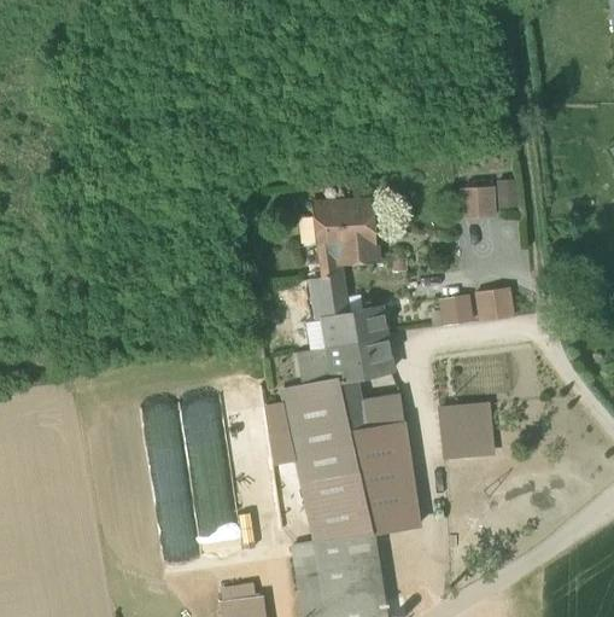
[(463,187),(466,217),(497,215),(495,185),(463,187)]
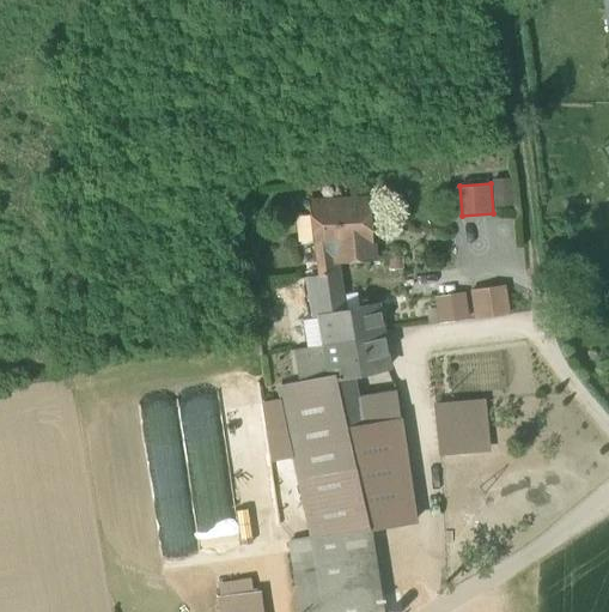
[(316,241),(318,241),(338,240),(341,261),(376,258),(370,198),(311,201),(316,241)]
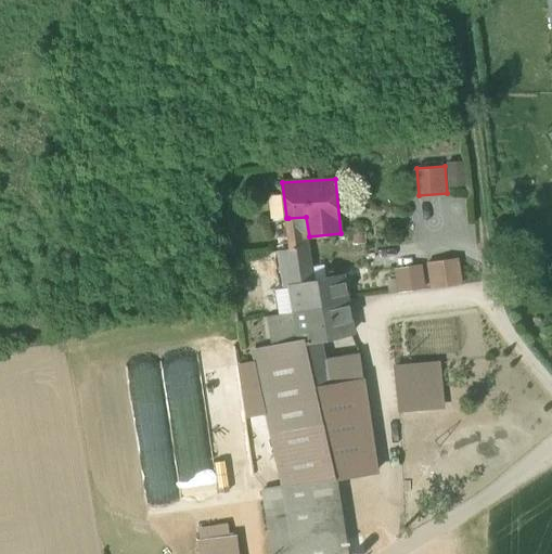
[(310,249),(309,236),(306,217),(289,218),(292,247),(280,249),(286,287),(292,286),(292,284),(315,279),(310,249)]
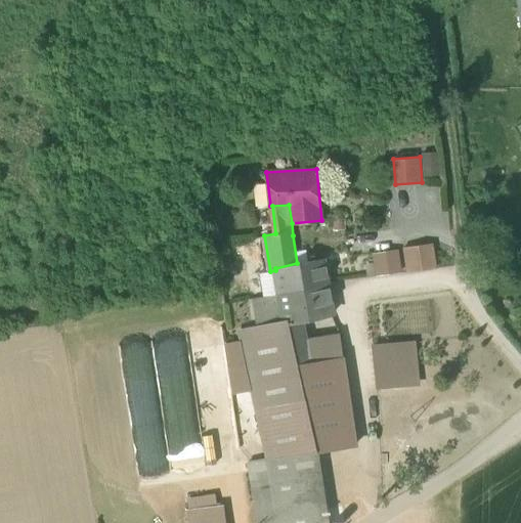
[(406,246),(410,271),(437,267),(433,243),(406,246)]
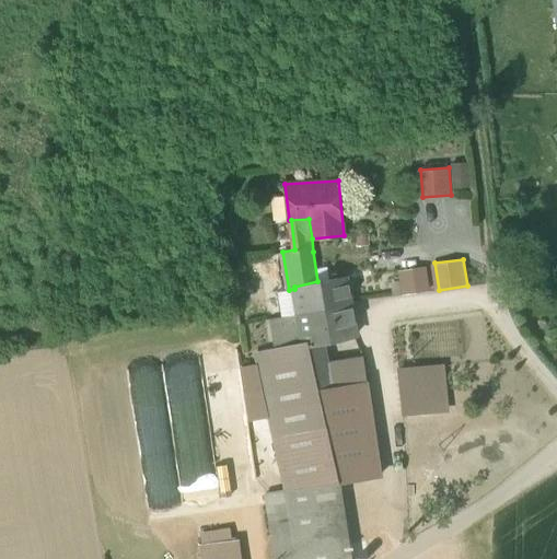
[(395,269),(402,293),(429,286),(422,261),(395,269)]
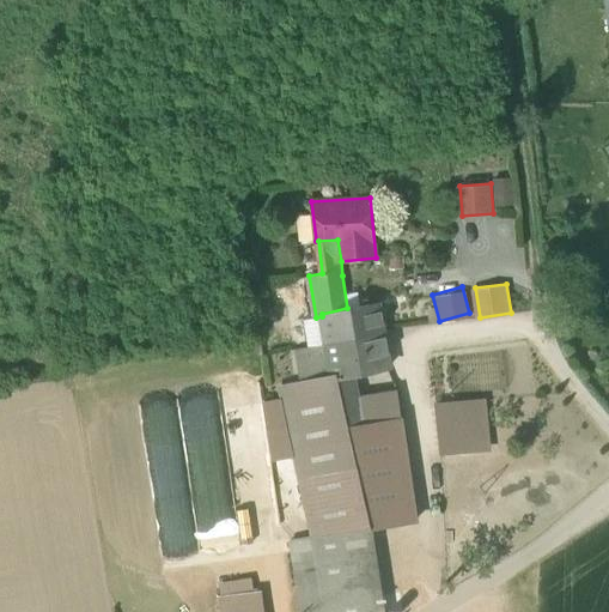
[(381,302),(347,308),(322,314),(322,316),(326,344),(385,331),(381,302)]
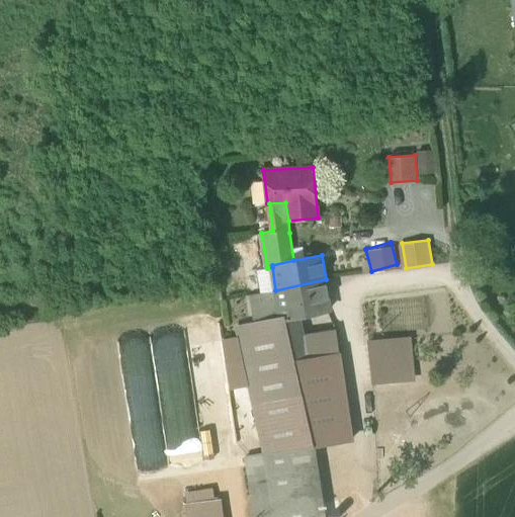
[(326,280),(275,290),(279,318),(280,320),(301,316),(331,309),(326,280)]
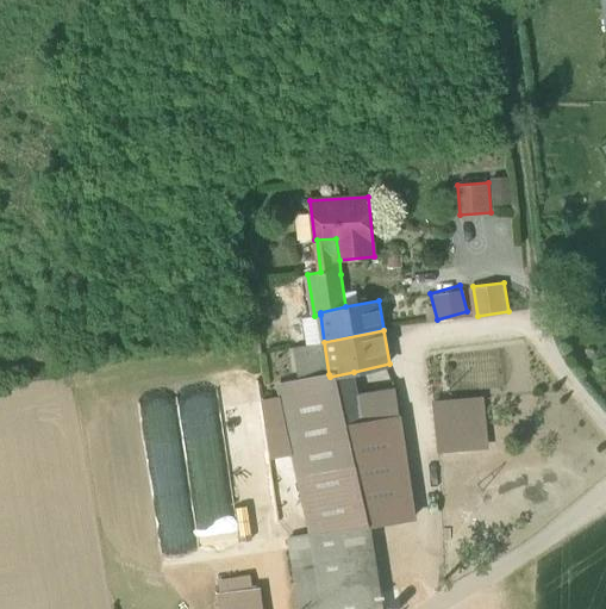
[(317,377),(329,374),(324,342),(294,347),(300,379),(317,377)]
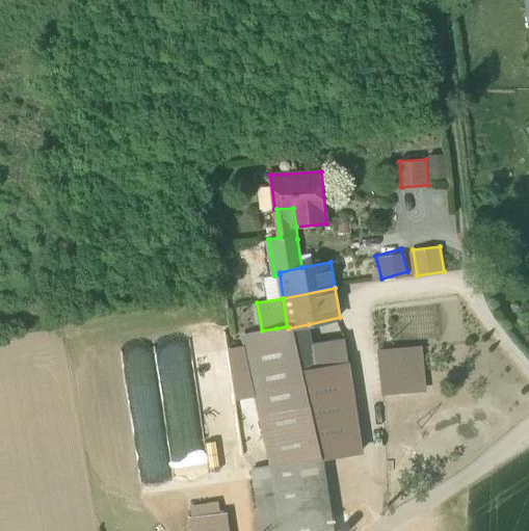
[(287,326),(276,328),(299,439),(318,437),(359,430),(354,396),(355,396),(350,364),(318,368),(314,344),(309,324),(288,328),(287,326)]
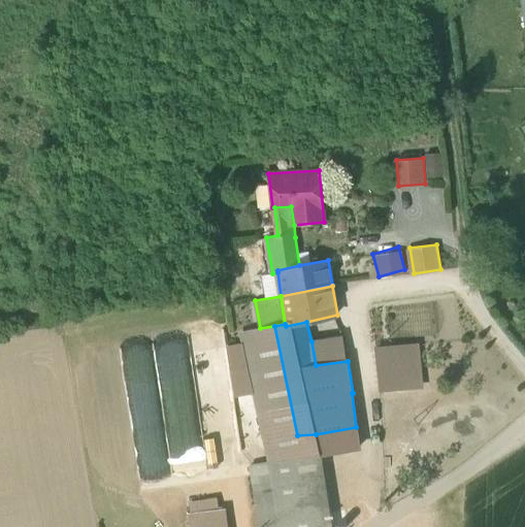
[(271,461),(272,461),(318,454),(316,434),(297,435),(274,326),(260,328),(251,330),(244,331),(261,409),(271,461)]
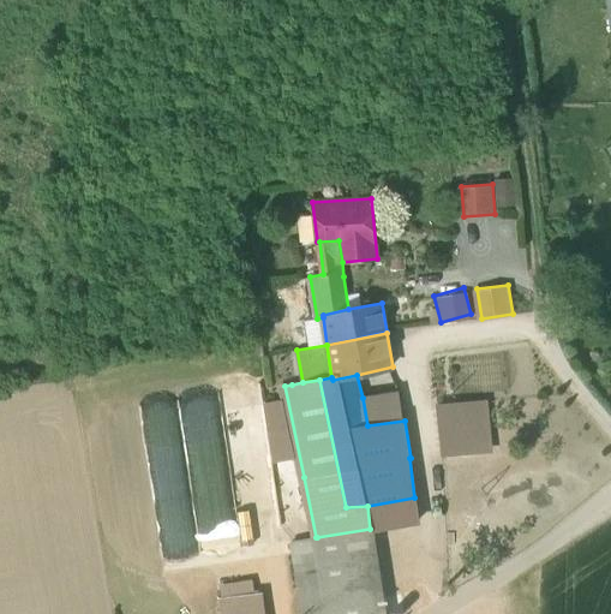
[(400,392),(363,398),(367,425),(405,421),(400,392)]
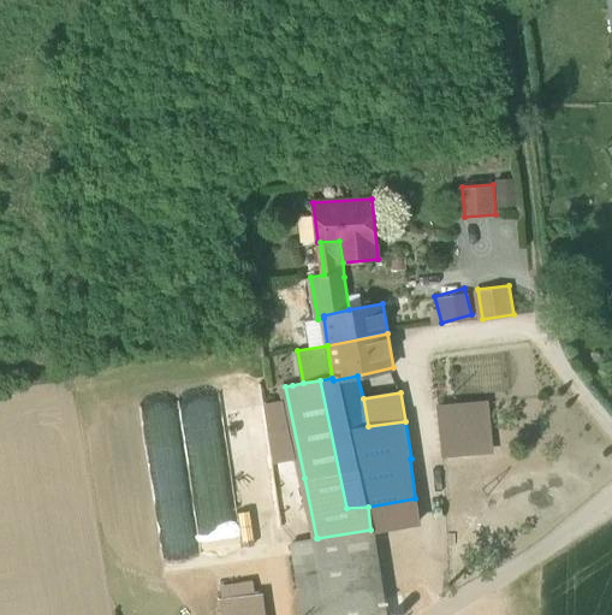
[(441,407),(446,454),(494,450),(489,402),(441,407)]
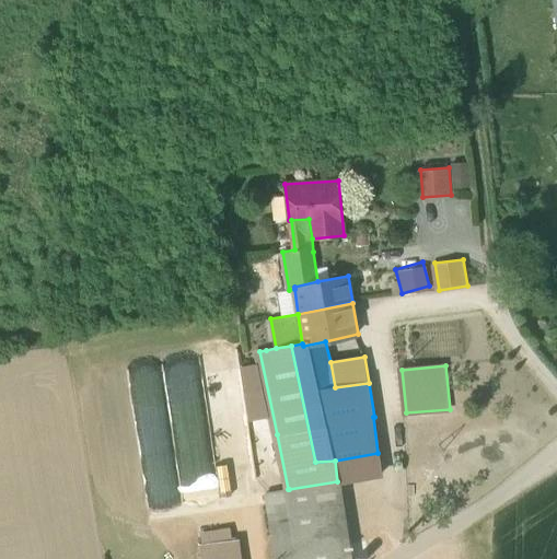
[(340,481),(337,481),(289,489),(299,558),(352,558),(350,547),(340,481)]
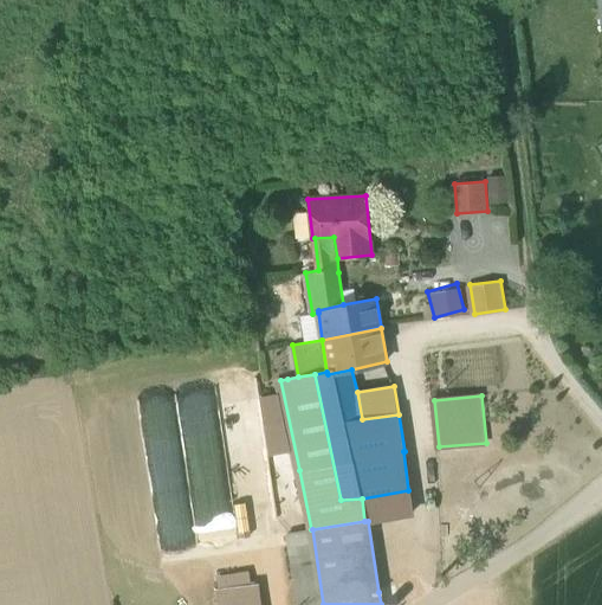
[(301,604),(323,604),(312,529),(311,529),(290,532),(301,604)]
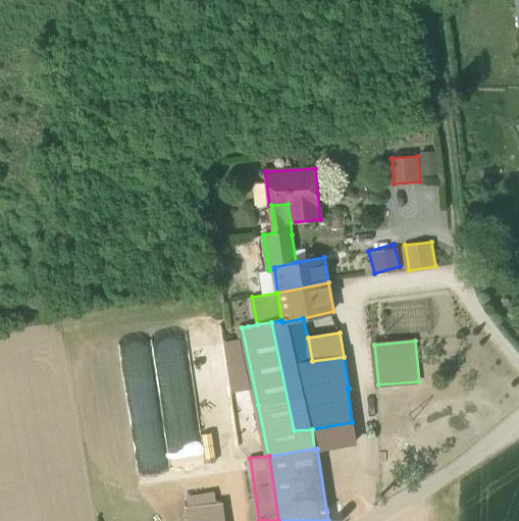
[(326,510),(328,520),(344,520),(358,513),(354,495),(326,510)]
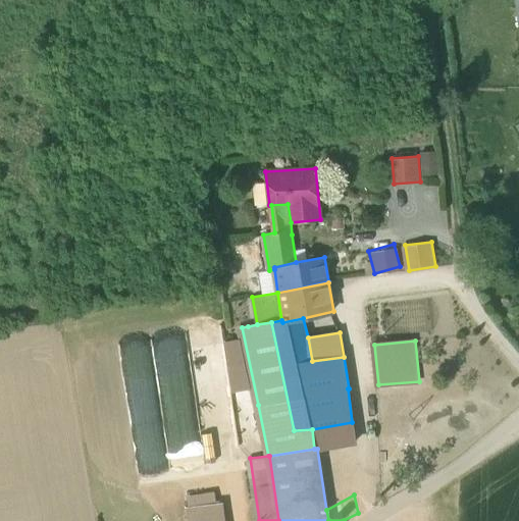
[(193,520),(224,520),(222,504),(192,509),(193,520)]
